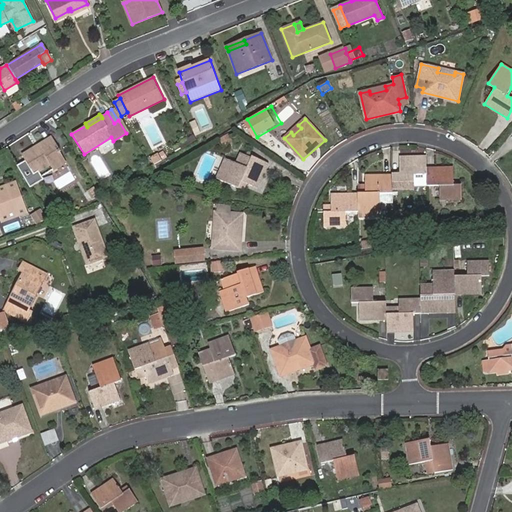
[(224,146),(231,142),(227,135),(220,139),(224,146)]
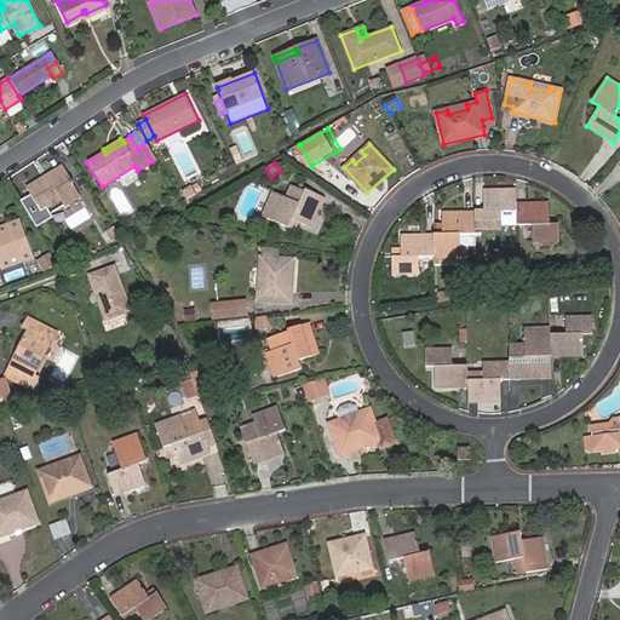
[(79,196),(72,184),(74,182),(63,166),(55,171),(49,174),(44,178),(27,189),(41,212),(63,197),(68,204),(79,196)]
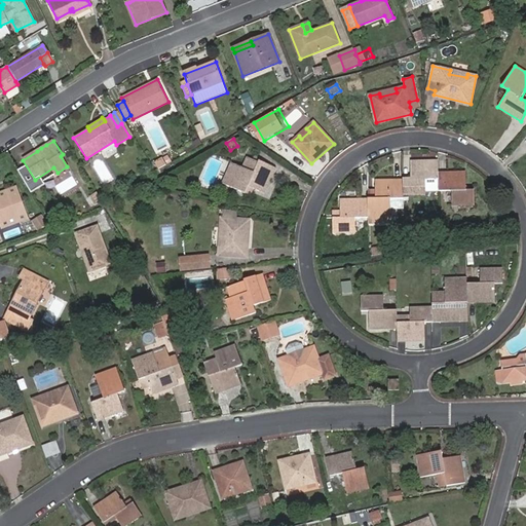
[(165,158),(171,165),(187,155),(183,148),(165,158)]
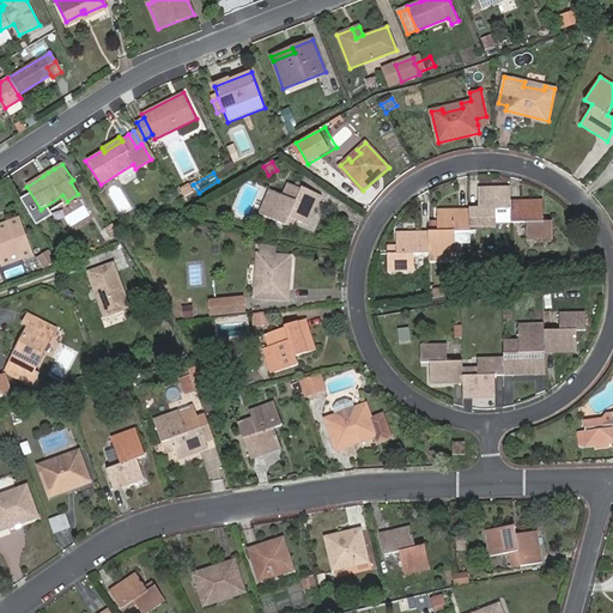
[(302,189),(287,183),(283,195),(296,200),(302,189)]
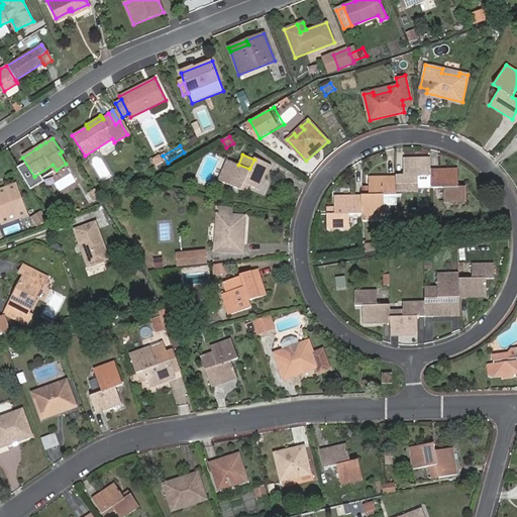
[(151,161),(154,166),(162,162),(159,157),(151,161)]
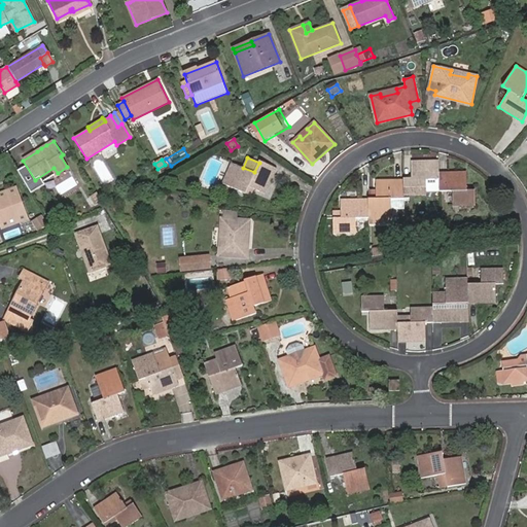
[(253,188),(266,194),(277,169),(259,161),(259,163),(254,172),(243,168),(231,163),(222,183),(245,192),(248,186),(253,188)]
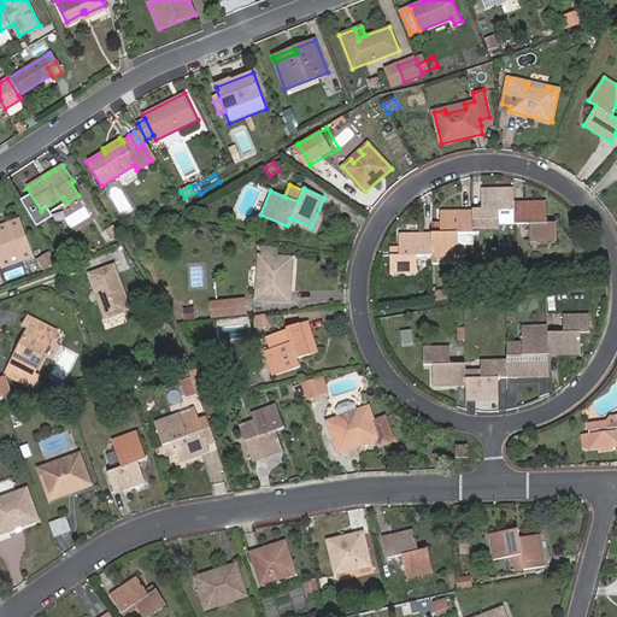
[(515,211),(515,201),(515,188),(482,188),(482,210),(474,210),(474,229),(499,229),(499,211),(515,211)]
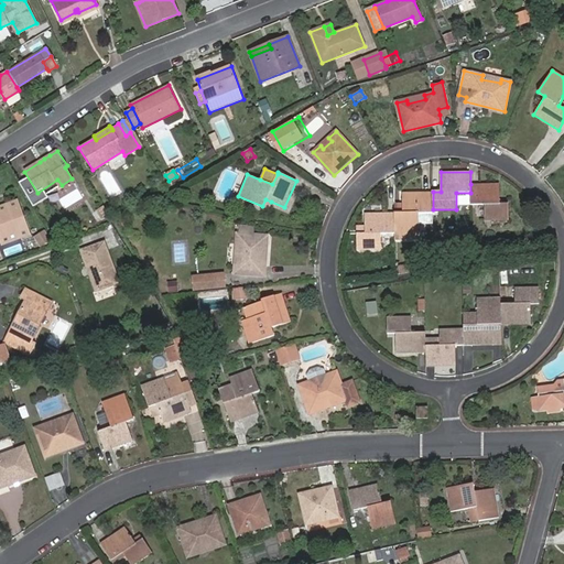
[(509,204),(500,204),(500,184),(470,184),(470,193),(472,205),(484,205),(485,220),(509,220),(509,204)]
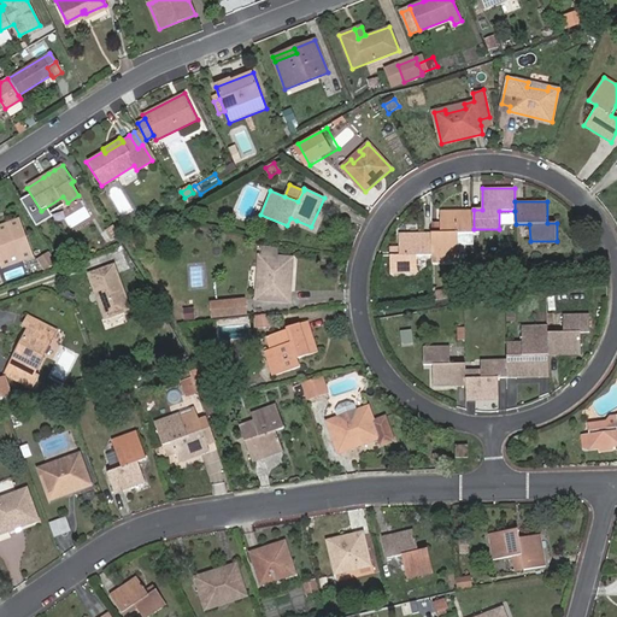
[(433,263),(458,262),(458,233),(475,233),(474,229),(474,210),(441,210),(441,224),(441,234),(433,234),(433,256),(433,263)]
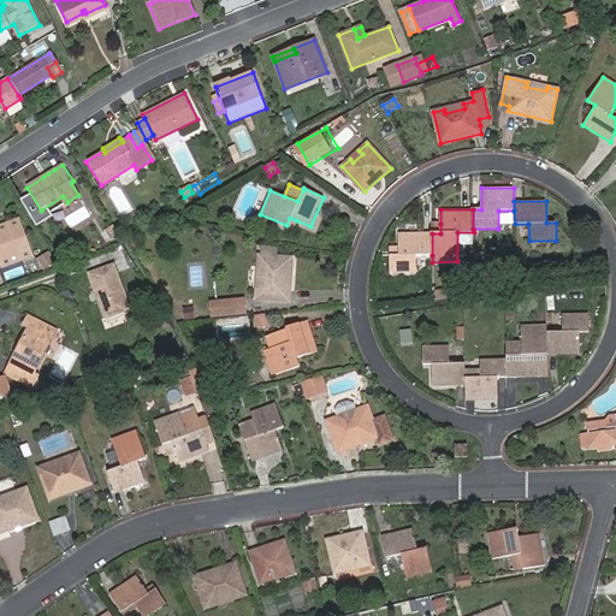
[(0,262),(3,268),(34,256),(19,218),(0,224),(0,262)]
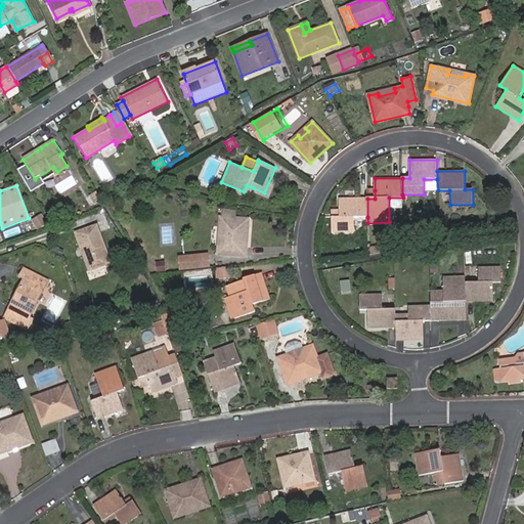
[(354,217),(367,217),(367,199),(340,199),(340,210),(340,217),(332,218),(333,232),(354,231),(354,217)]
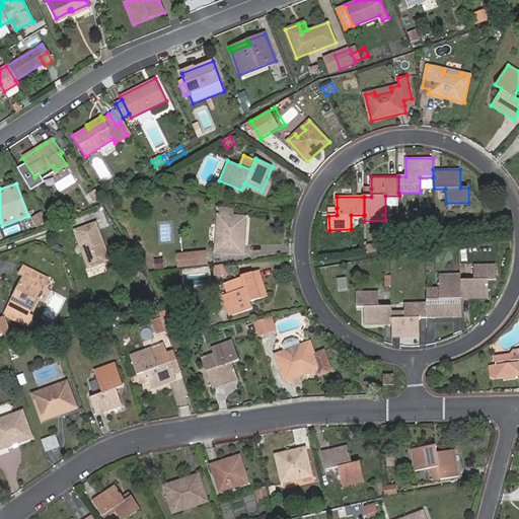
[(234,209),(218,207),(218,214),(233,215),(234,209)]
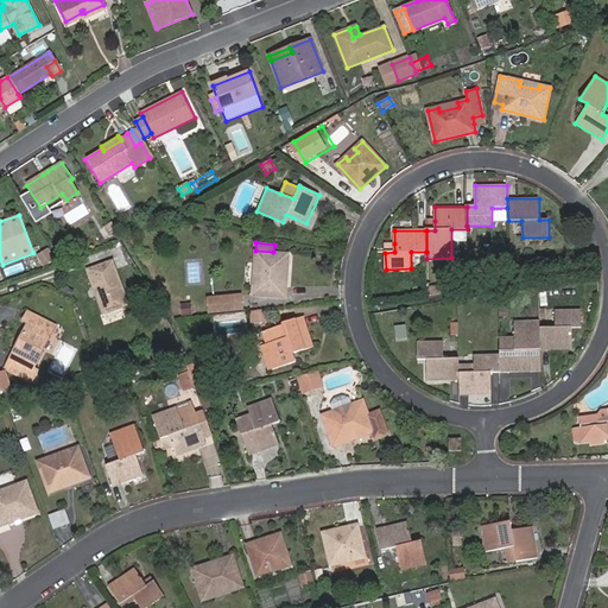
[(45,264),(55,257),(49,247),(38,254),(45,264)]
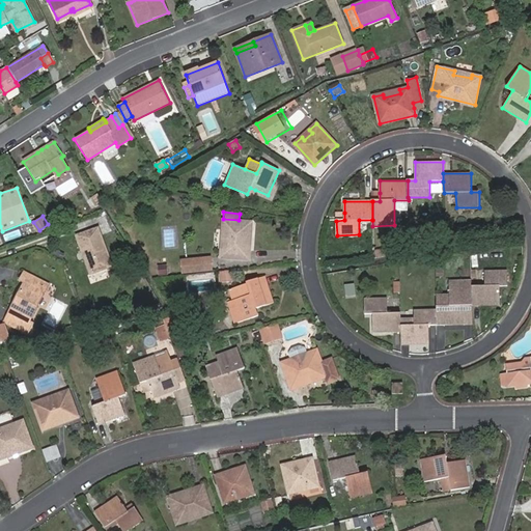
[(220,257),(249,259),(252,222),(239,220),(223,219),(222,228),(226,229),(224,248),(221,248),(220,257)]
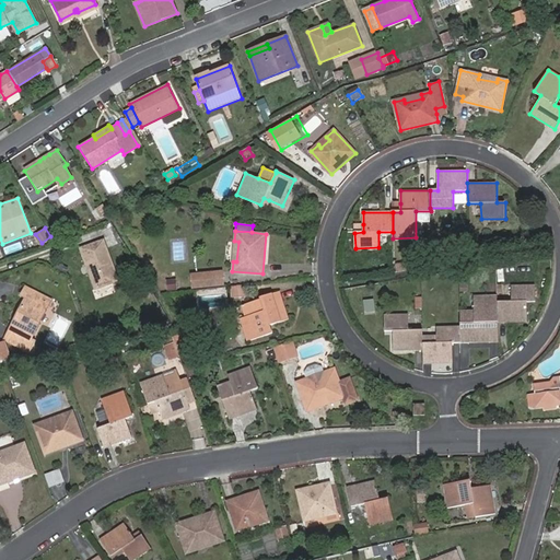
[(95,289),(118,281),(104,240),(81,248),(95,289)]
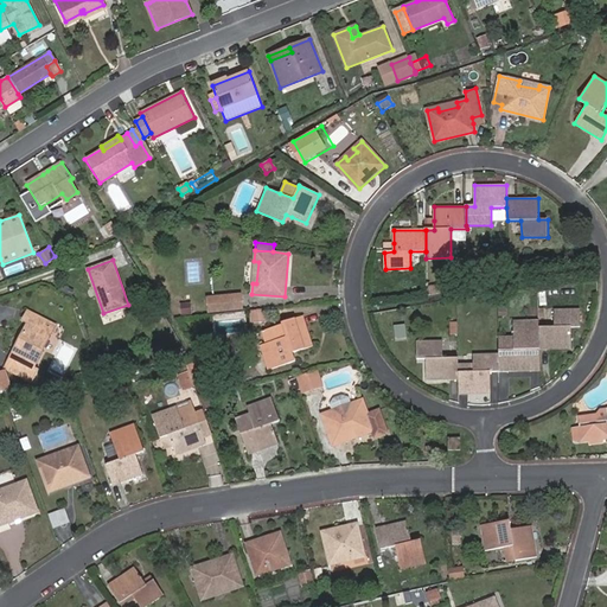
[(210,312),(242,310),(240,294),(209,298),(210,312)]
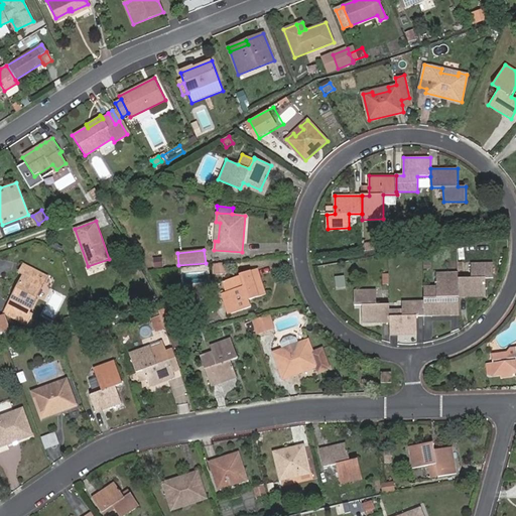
[(155,268),(162,267),(161,258),(154,259),(155,268)]
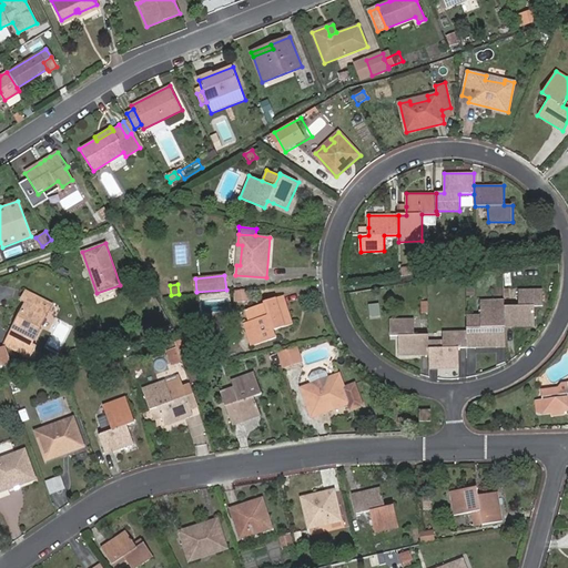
[(505,327),(535,326),(535,306),(544,306),(543,290),(518,290),(519,306),(505,306),(505,327)]
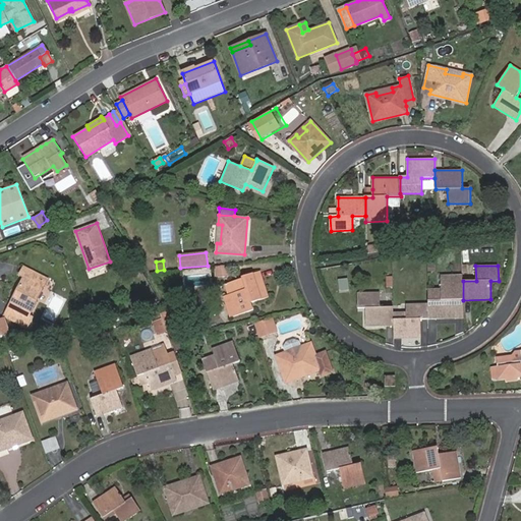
[(23,268),(20,275),(23,277),(27,279),(32,271),(23,268)]
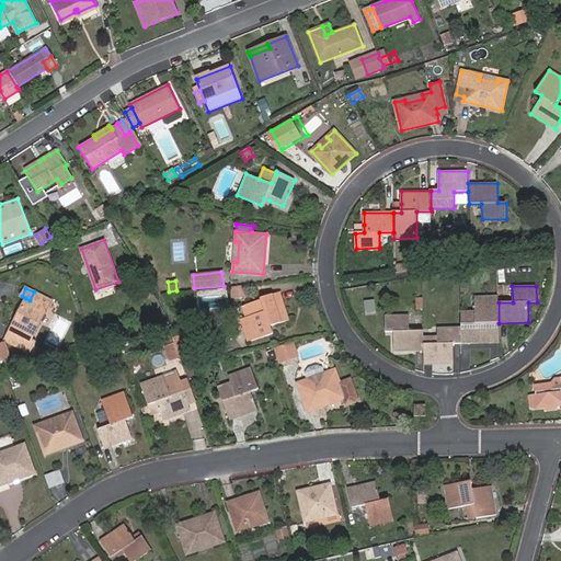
[(35,342),(31,341),(52,301),(34,292),(30,300),(25,298),(6,340),(30,352),(35,342)]
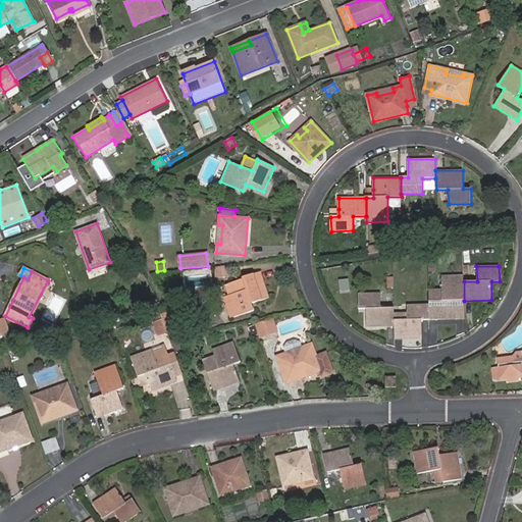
[(252,303),(268,297),(260,272),(243,277),(244,279),(247,291),(229,296),(223,298),(230,318),(254,310),(252,303)]
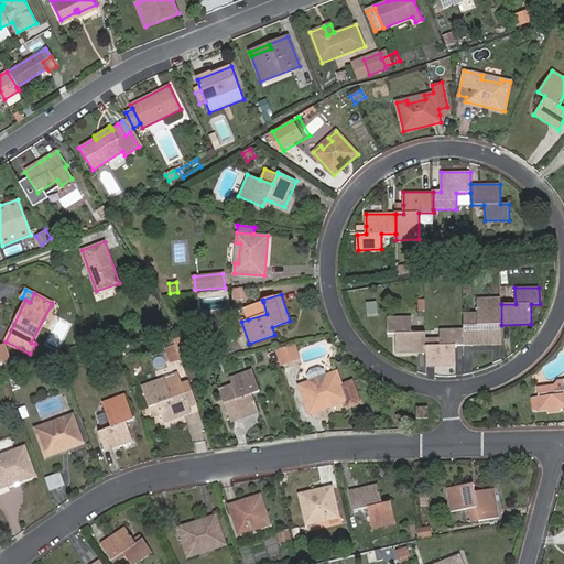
[(494,325),(501,325),(501,304),(501,297),(478,297),(477,325),(464,325),(464,329),(464,345),(494,345),(494,325)]
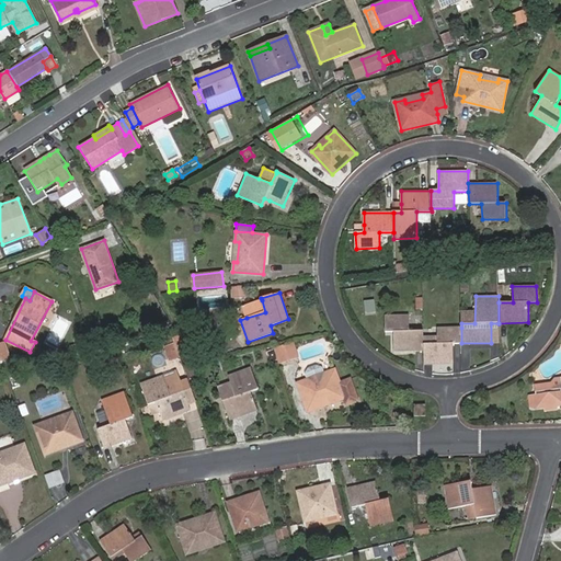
[(262,300),(242,306),(247,318),(265,312),(262,300)]
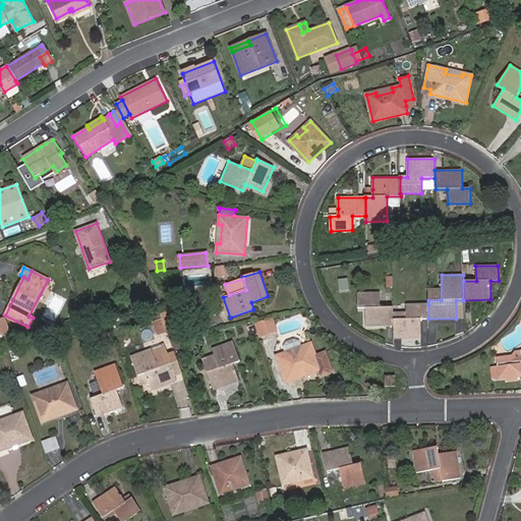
[(394,326),(393,320),(393,307),(381,307),(380,292),(358,292),(358,307),(366,308),(366,327),(394,326)]
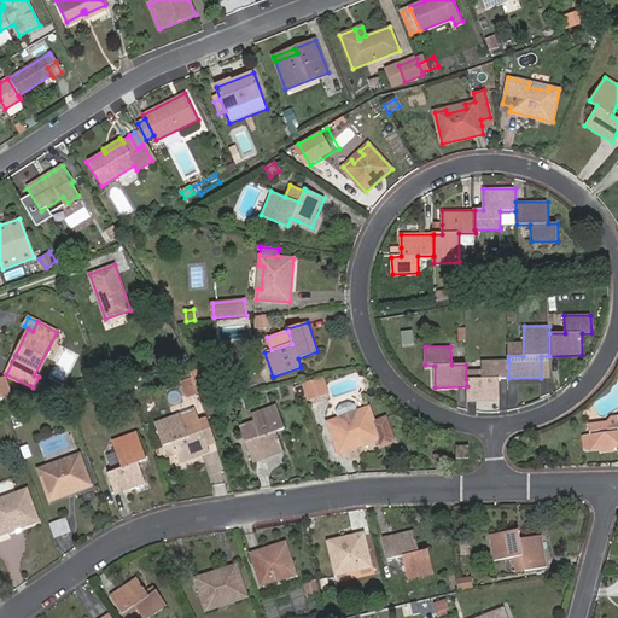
[(500,400),(500,378),(508,378),(508,361),(483,361),(483,378),(466,379),(467,386),(467,401),(500,400)]
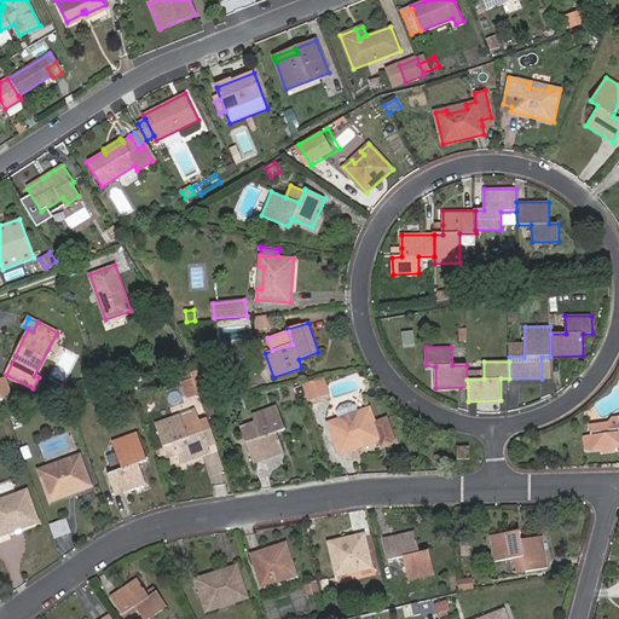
[(197,391),(208,387),(202,370),(191,374),(192,379),(197,391)]
